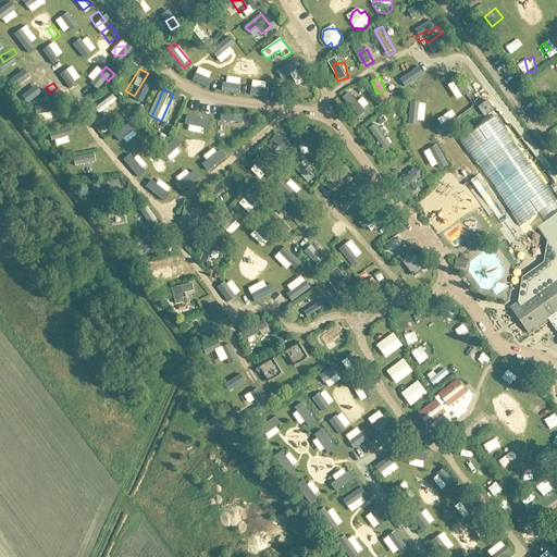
[(103,116),(120,102),(114,96),(98,110),(103,116)]
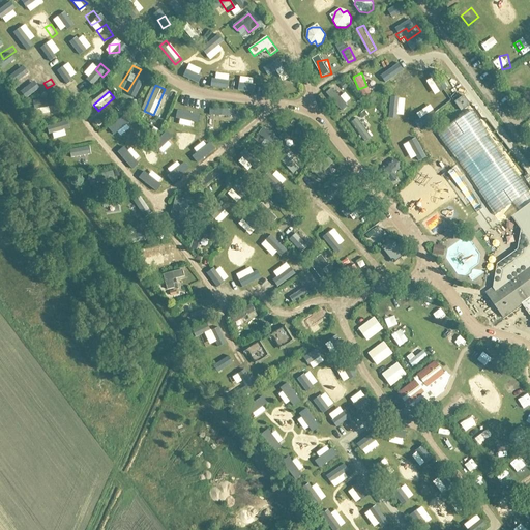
[(345,102),(351,99),(347,92),(341,95),(345,102)]
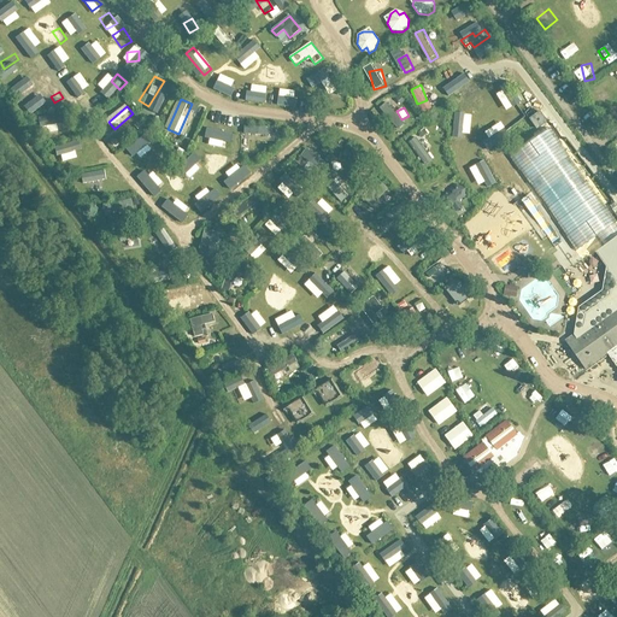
[(416,136),(410,141),(429,164),(435,159),(416,136)]
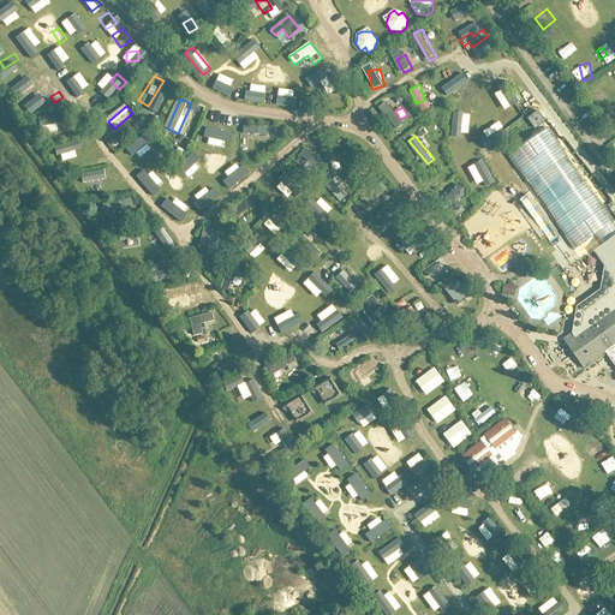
[(311,137),(285,162),(312,190),(339,162),(333,153),(311,137)]
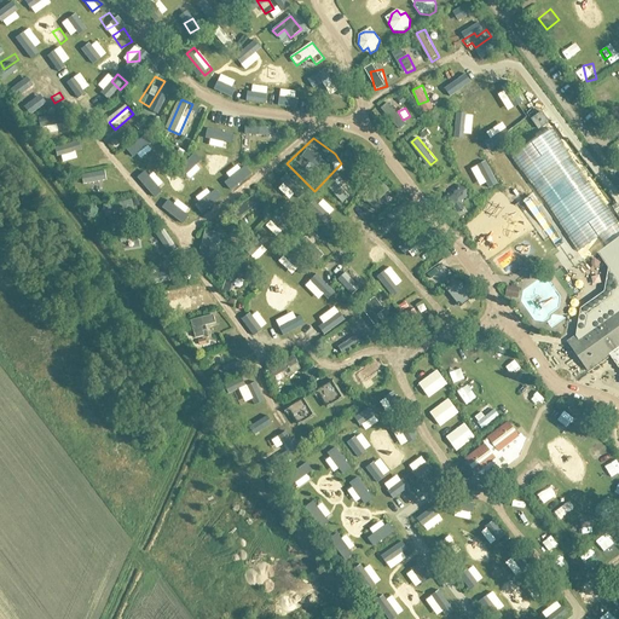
[(473,162),(484,174),(497,161),(486,149),(473,162)]
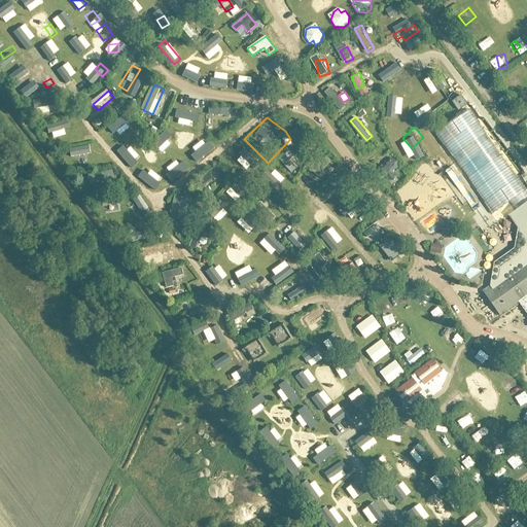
[(243,140),(218,161),(249,190),(270,167),(243,140)]
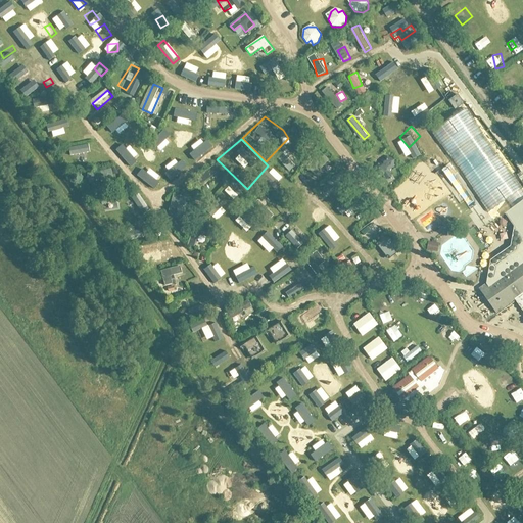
[(134,161),(148,150),(141,142),(127,153),(134,161)]
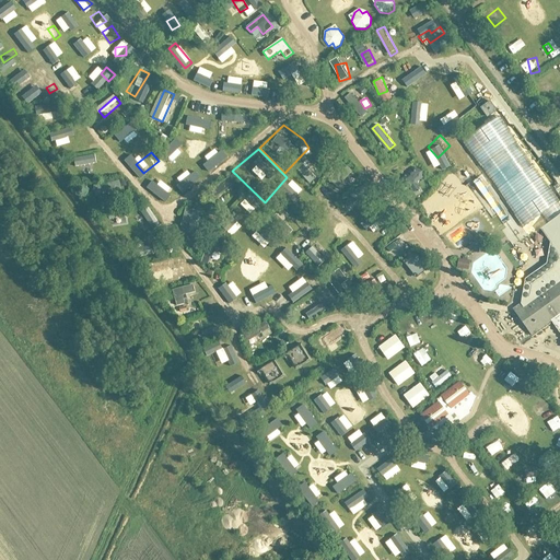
[(346,152),(311,189),(319,198),(336,203),(364,178),(346,152)]
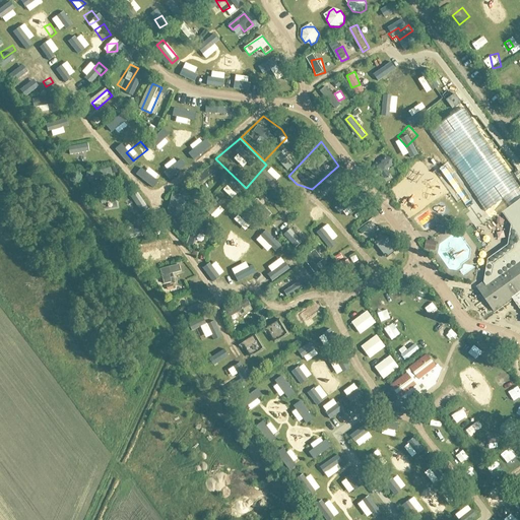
[(71,148),(73,157),(91,153),(89,144),(71,148)]
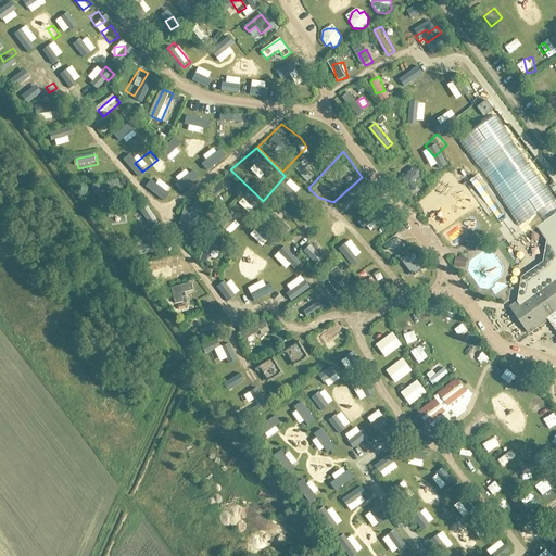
[(304,175),(310,169),(299,158),(293,163),(304,175)]
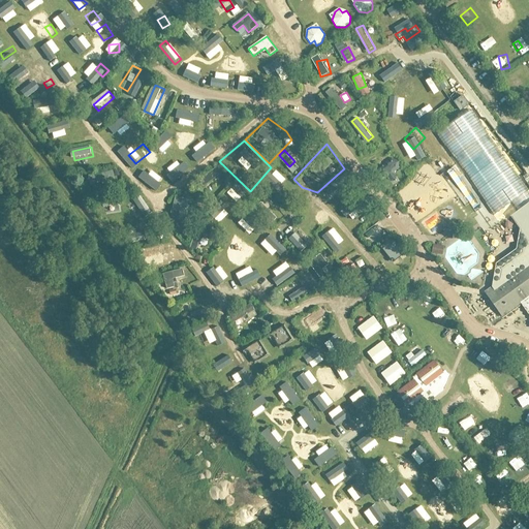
[(467,163),(493,203),(511,190),(486,151),(467,163)]
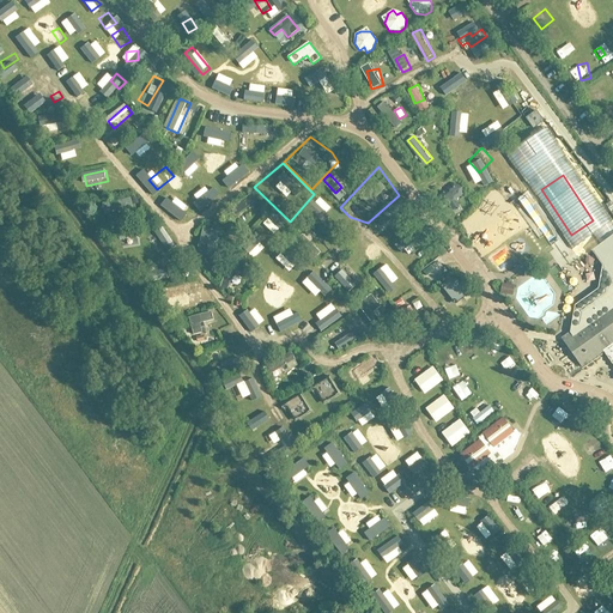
[(448,206),(457,201),(457,199),(462,195),(462,187),(453,182),(445,188),(445,190),(444,194),(442,192),(439,194),(439,199),(441,204),(448,206)]
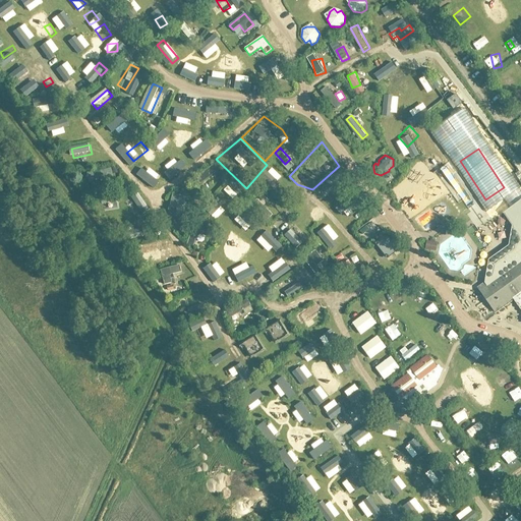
[(160,162),(145,173),(150,180),(165,169),(160,162)]
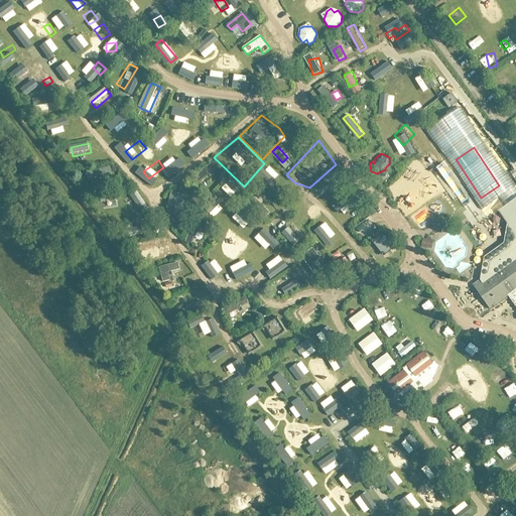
[(207,179),(220,169),(215,162),(202,173),(207,179)]
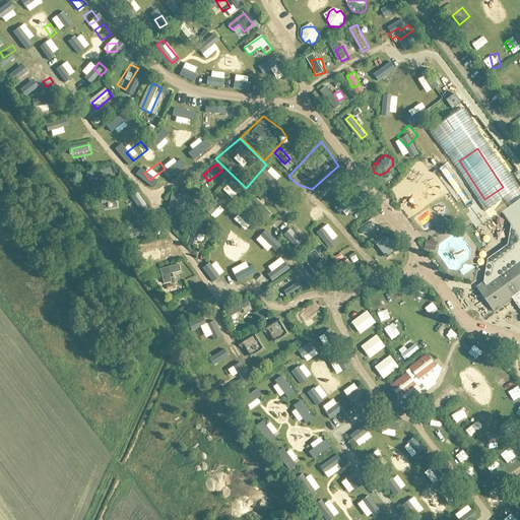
[(111,168),(87,172),(88,178),(103,176),(104,185),(113,183),(112,174),(111,168)]
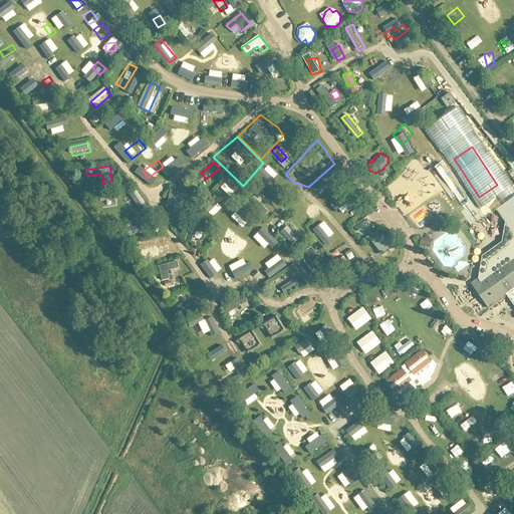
[(442,175),(441,176),(448,187),(455,183),(444,166),(438,170),(442,175)]
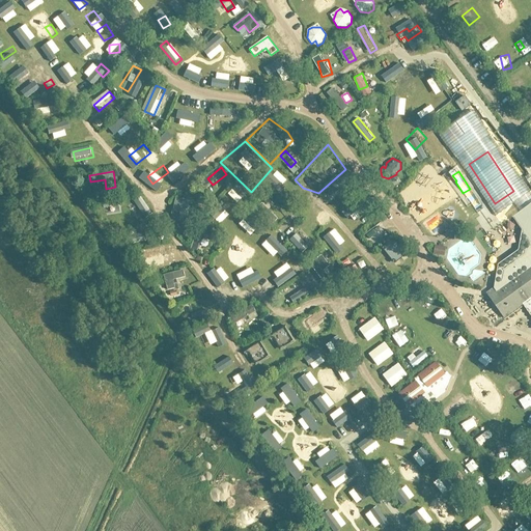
[(137,194),(112,197),(113,205),(129,203),(130,211),(138,211),(137,202),(138,202),(137,194)]
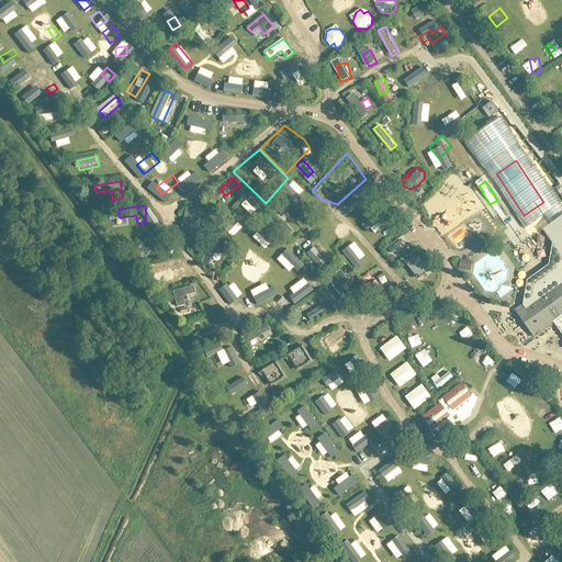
[(187,210),(183,233),(193,234),(198,212),(187,210)]
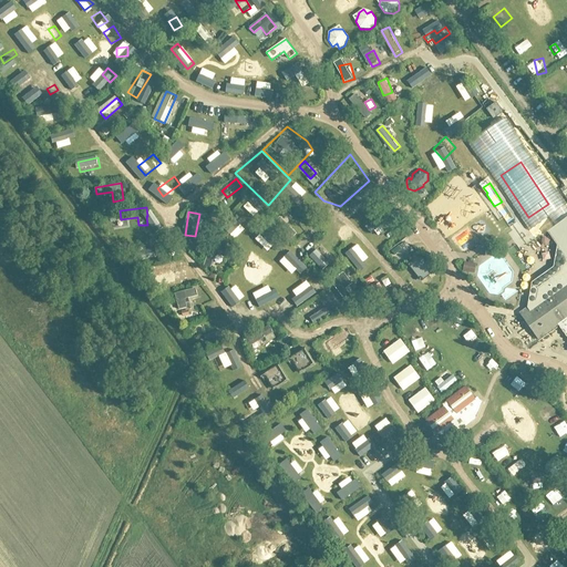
[(377,215),(368,224),(377,233),(385,224),(377,215)]
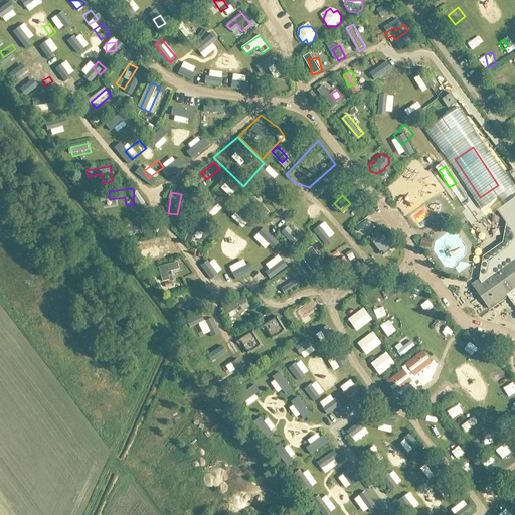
[(514,198),(498,211),(507,223),(503,242),(484,256),(479,280),(479,281),(473,285),(490,309),(508,296),(514,306),(514,198)]
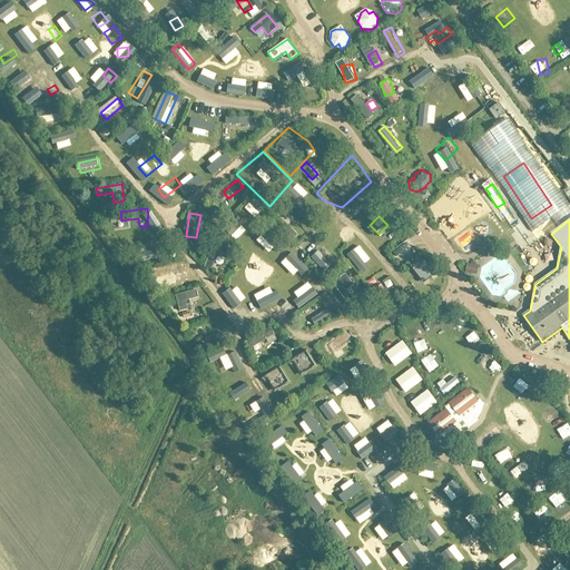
[(401,237),(405,234),(400,226),(395,229),(401,237)]
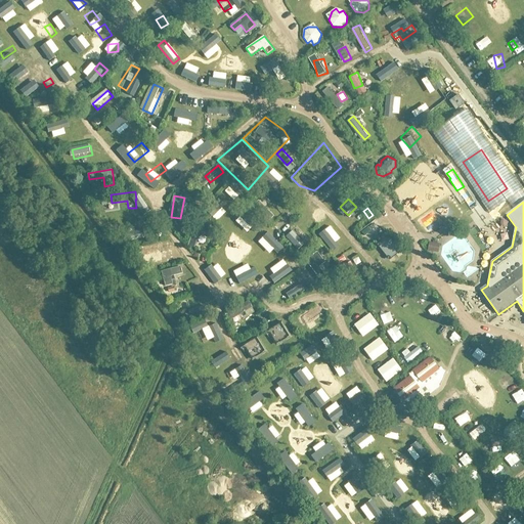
[(448,218),(452,212),(446,208),(442,213),(448,218)]
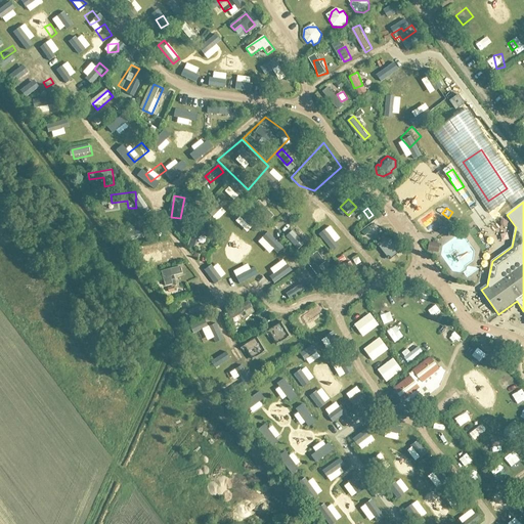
[(236,238),(250,225),(244,218),(230,232),(236,238)]
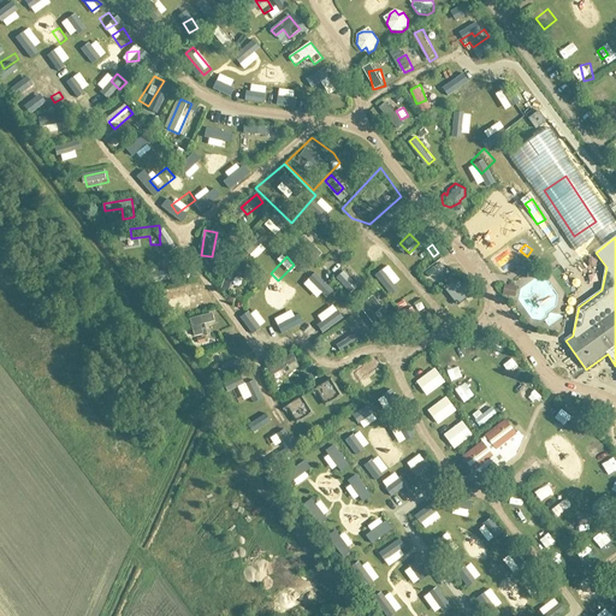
[(436,286),(454,274),(449,267),(444,270),(439,262),(426,272),(436,286)]
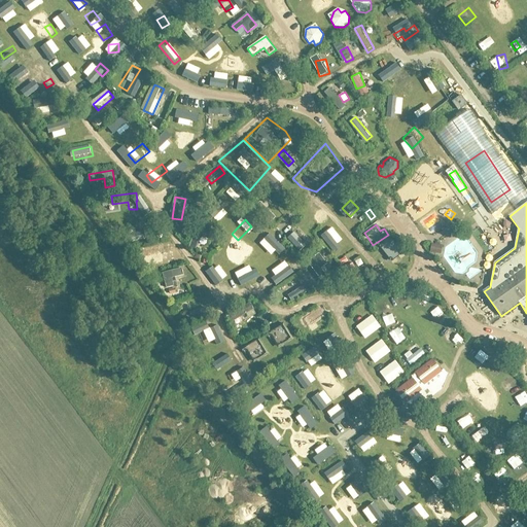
[(323,227),(317,234),(331,249),(339,243),(323,227)]
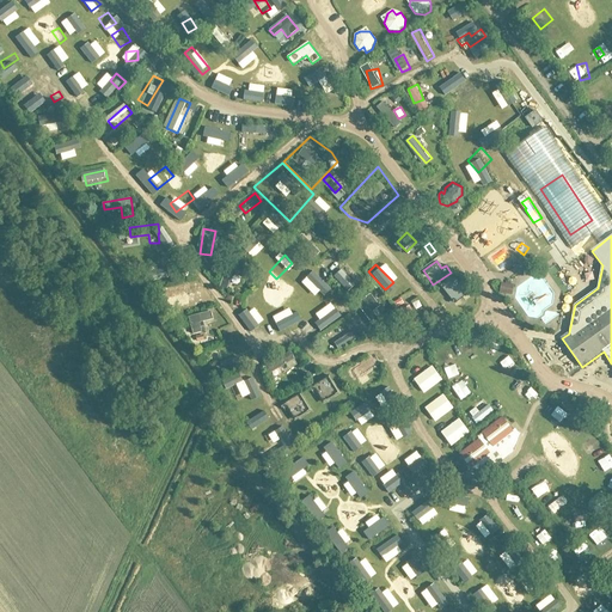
[(312,271),(294,289),(303,298),(312,288),(311,288),(319,280),(312,271)]
